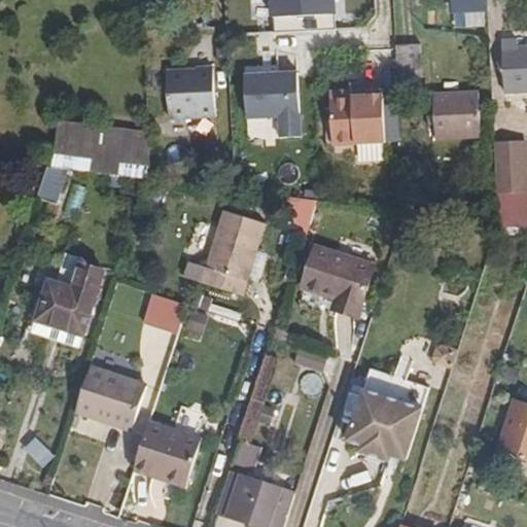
[(343,0),(276,0),(277,30),(320,29),(320,28),(344,27),(343,0)]
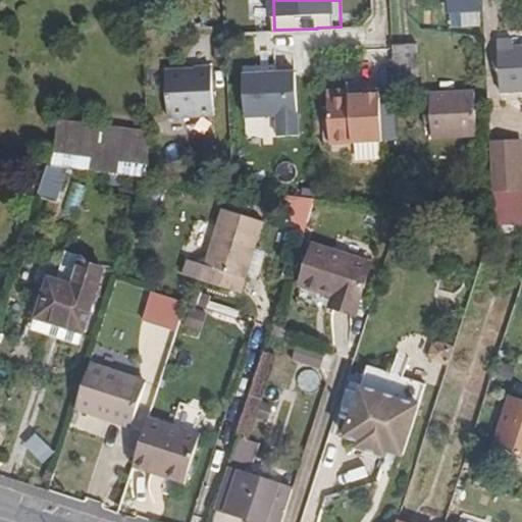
[(521,46),(511,47),(511,39),(497,39),(498,93),(521,91),(521,46)]
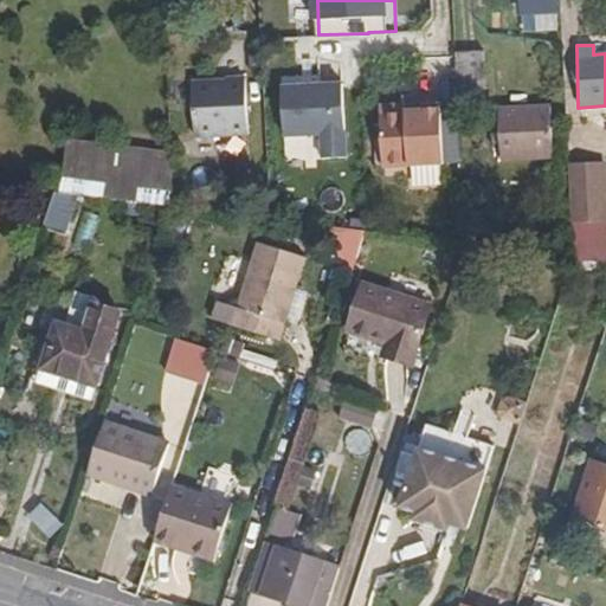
[(487,51),(455,52),(457,92),(463,91),(479,91),(488,91),(487,51)]
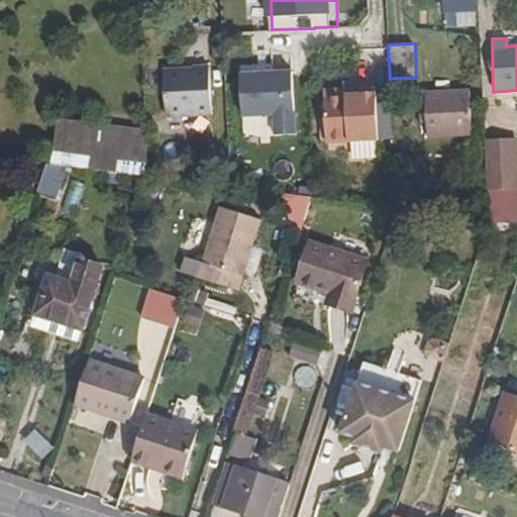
[(165,115),(209,112),(206,67),(192,67),(193,71),(163,73),(165,115)]
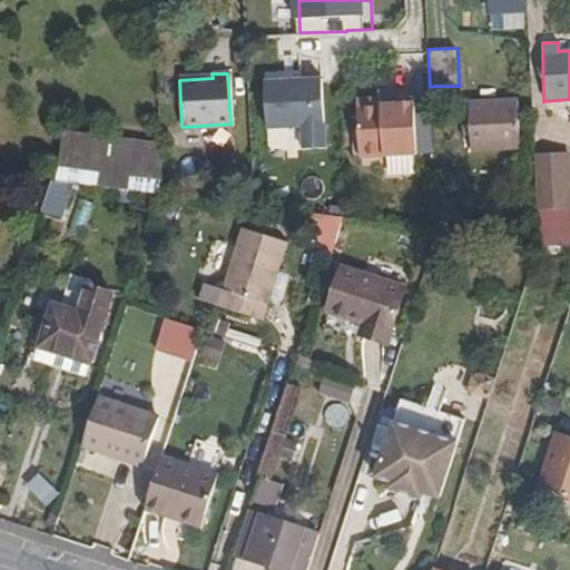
[(331,77),(267,78),(267,129),(306,129),(306,149),(332,149),(331,77)]
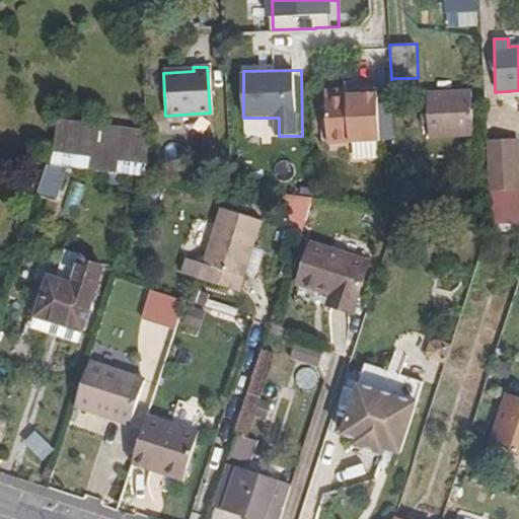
[(325,96),(328,143),(380,140),(378,87),(360,88),(360,95),(347,95),(342,89),(330,90),(326,96),(325,96)]
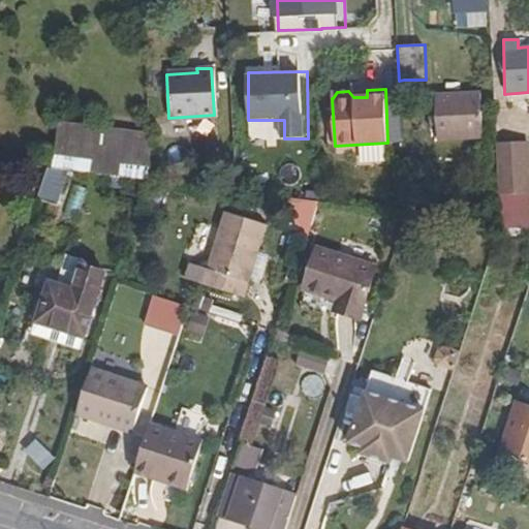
[(436,116),(436,127),(437,139),(481,137),(479,94),(435,96),(436,116)]
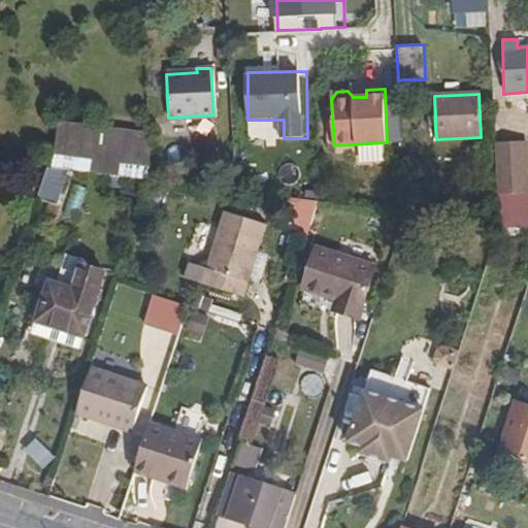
[(495,196),(515,195),(527,195),(525,142),(493,144),(495,196)]
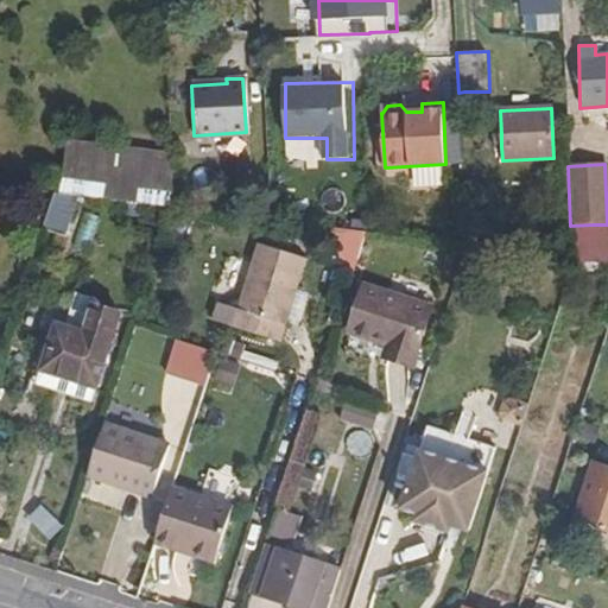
[(61,191),(77,194),(172,206),(171,182),(64,168),(61,191)]
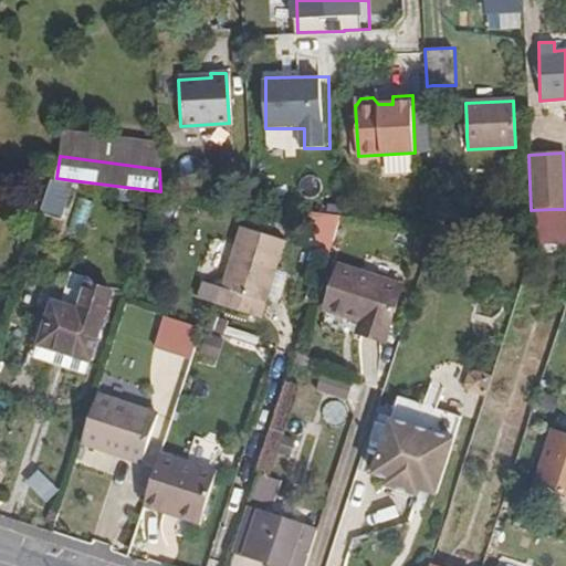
[(56,178),(50,177),(39,215),(58,220),(72,180),(56,178)]
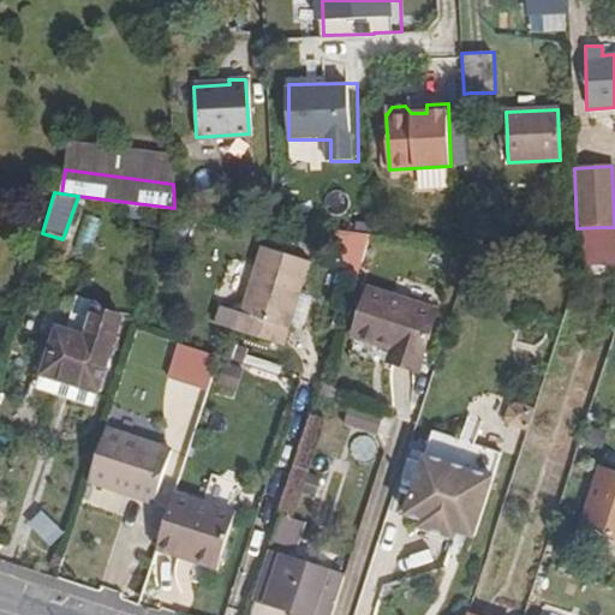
[(602,263),(599,227),(577,228),(579,261),(602,263)]
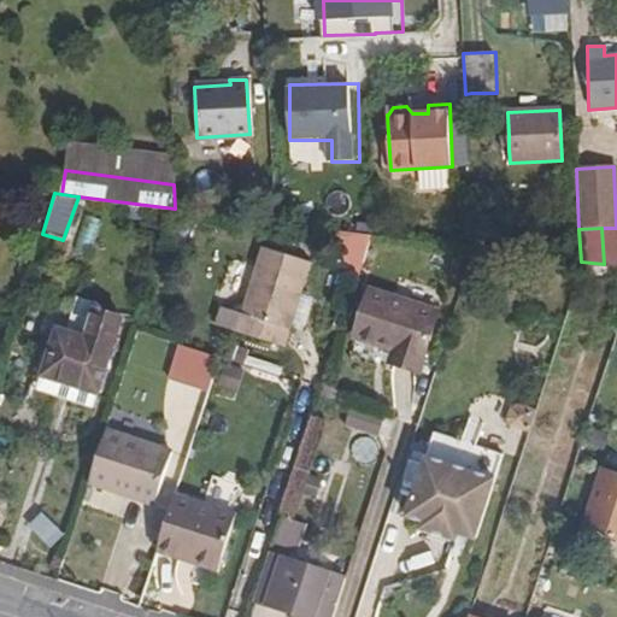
[(258,245),(231,328),(281,345),(307,262),(258,245)]
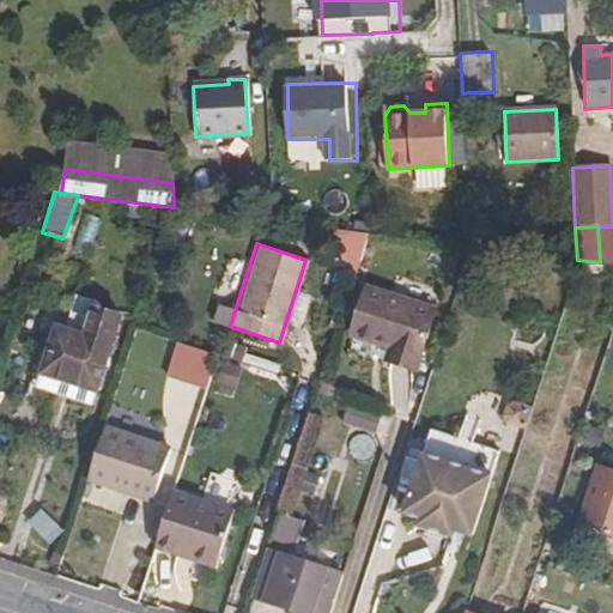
[(577,260),(570,283),(606,287),(610,263),(600,262),(577,260)]
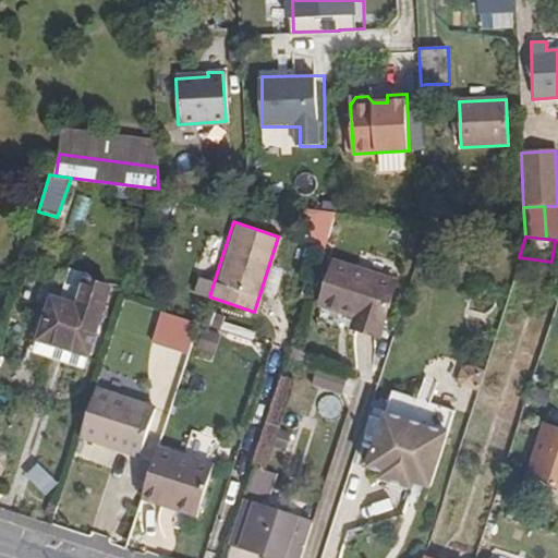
[(354,320),(380,328),(395,280),(329,261),(318,303),(355,314),(354,320)]
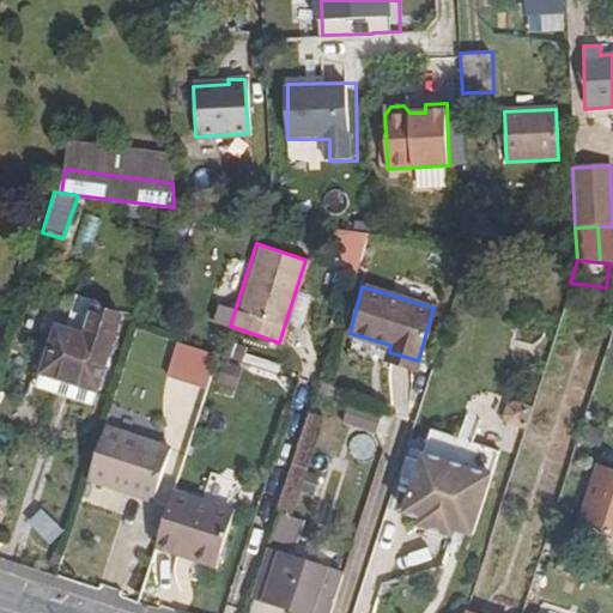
[(50,344),(35,389),(89,407),(92,393),(96,394),(120,317),(95,309),(85,340),(55,331),(50,344)]
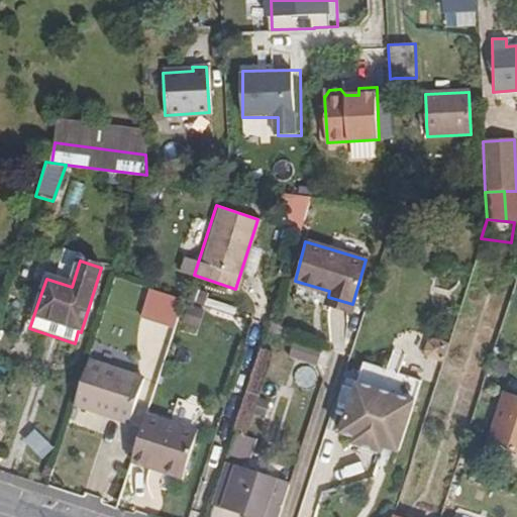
[(177,329),(188,300),(151,287),(140,316),(177,329)]
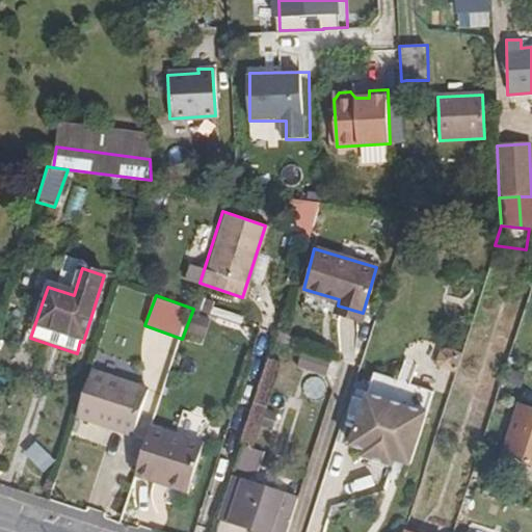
[(30,338),(44,298),(37,296),(24,336),(30,338)]
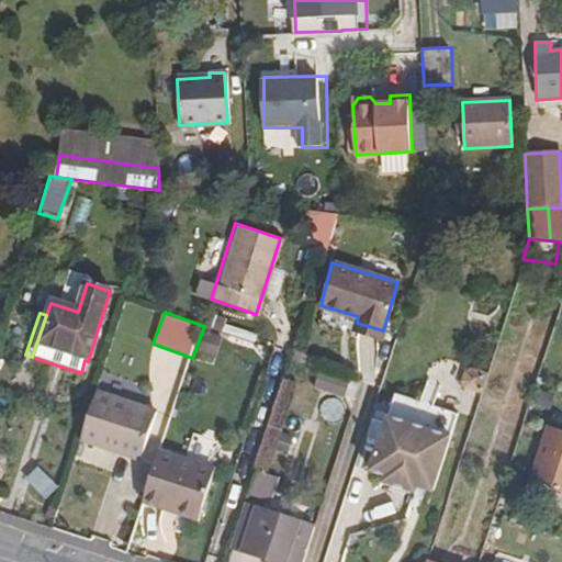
[(363,333),(350,370),(370,377),(383,339),(363,333)]
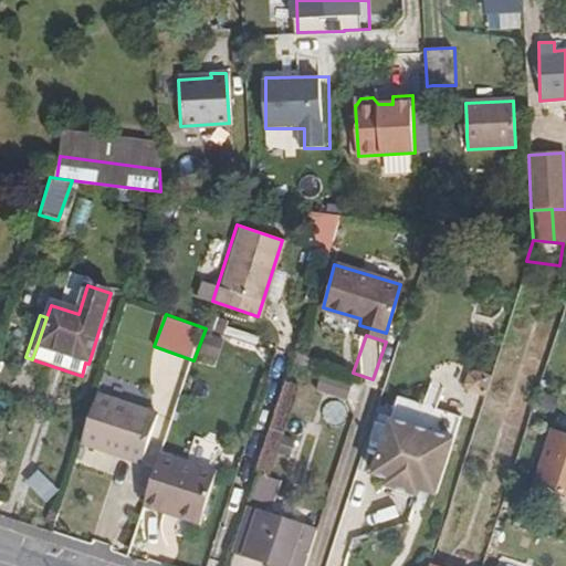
[(318,389),(354,404),(362,387),(325,371),(318,389)]
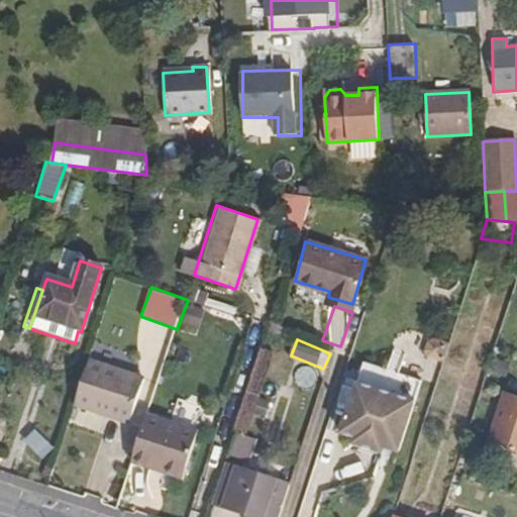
[(143,378),(88,360),(74,403),(130,421),(143,378)]
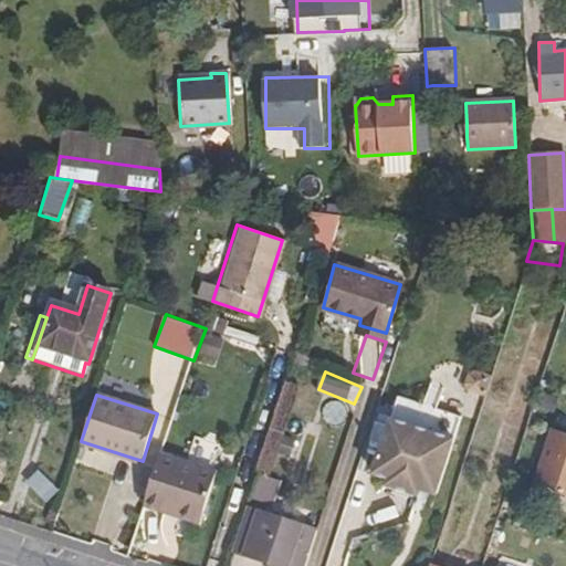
[(475,419),(482,401),(471,398),(463,418),(475,422),(475,419)]
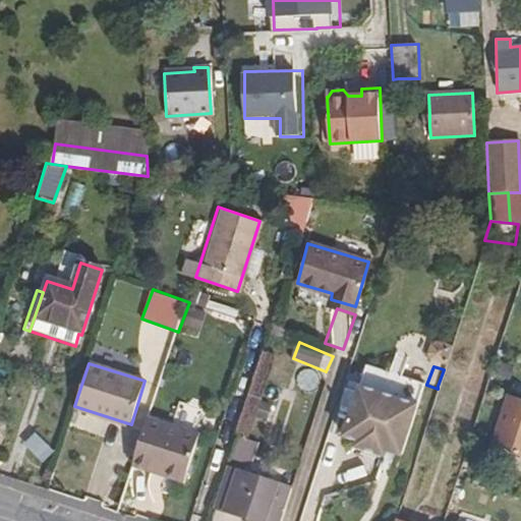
[(365,367),(358,387),(416,404),(422,384),(365,367)]
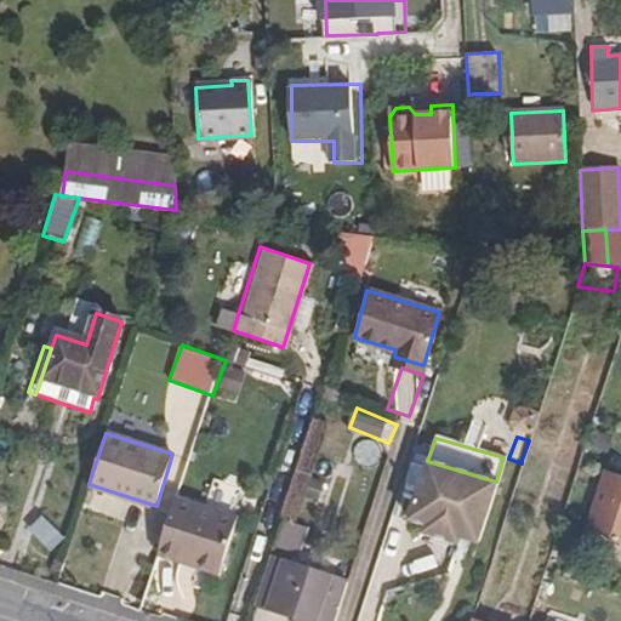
[(311,473),(326,478),(331,460),(317,455),(311,473)]
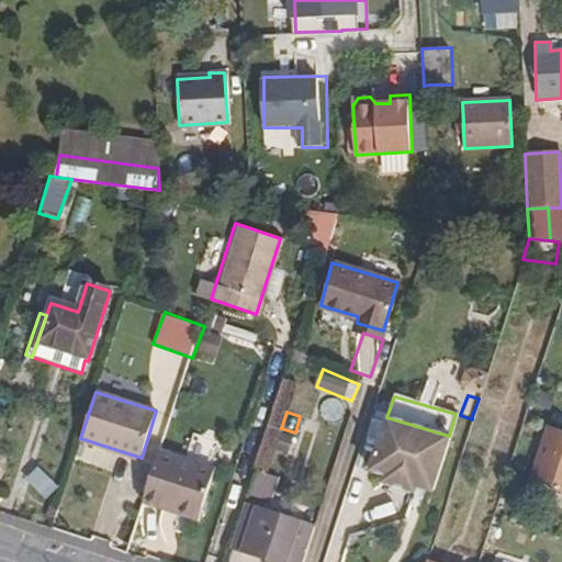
[(431,491),(449,436),(386,417),(369,472),(383,476),(382,483),(413,492),(415,486),(431,491)]
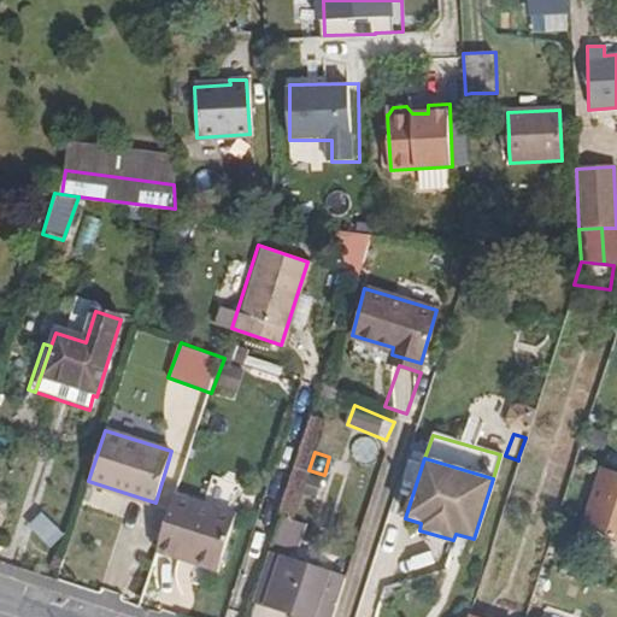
[(616,542),(616,474),(597,469),(577,529),(616,542)]
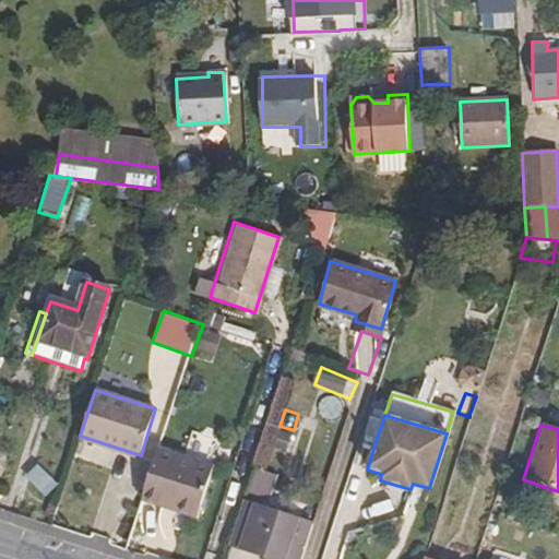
[(271,452),(285,456),(292,436),(277,431),(271,452)]
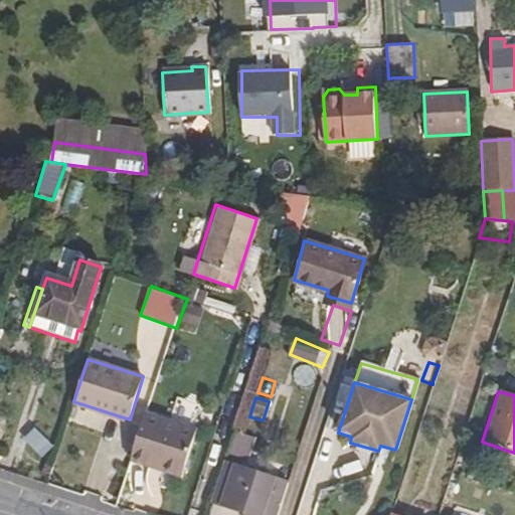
[(131,457),(152,463),(154,456),(187,467),(198,430),(146,412),(131,457)]
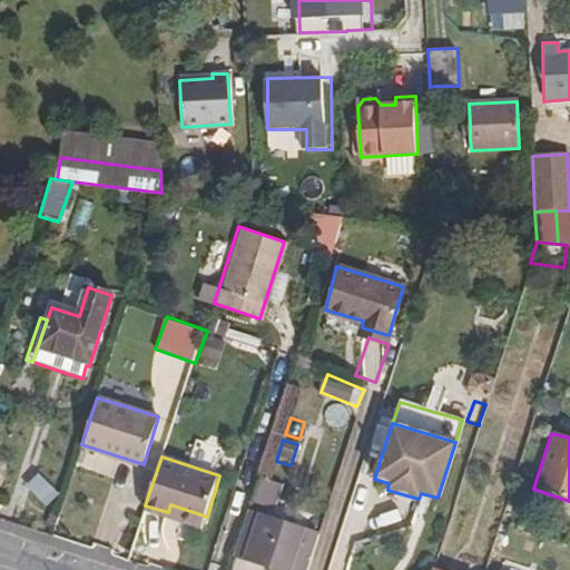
[(51,507),(64,493),(42,473),(29,487),(51,507)]
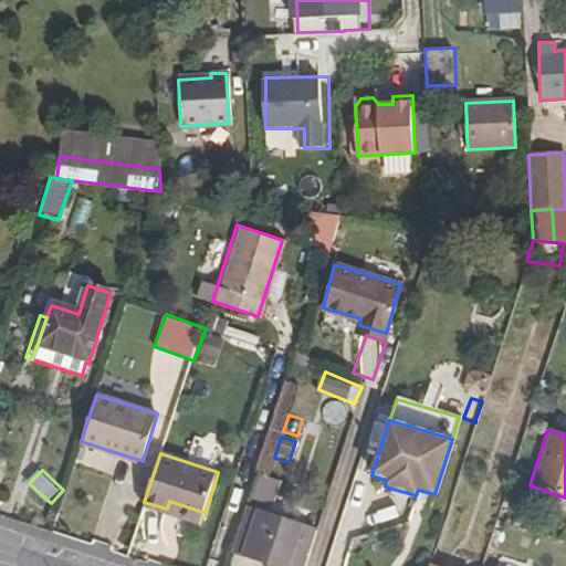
[(270,502),(278,481),(265,478),(268,472),(261,470),(259,474),(251,495),(270,502)]
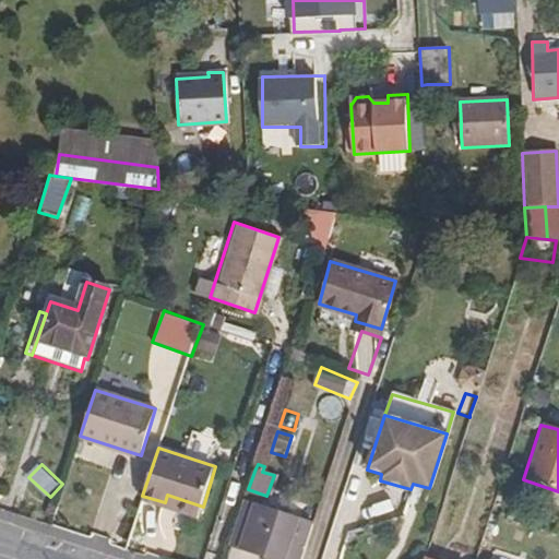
[(201,513),(203,507),(167,495),(165,502),(201,513)]
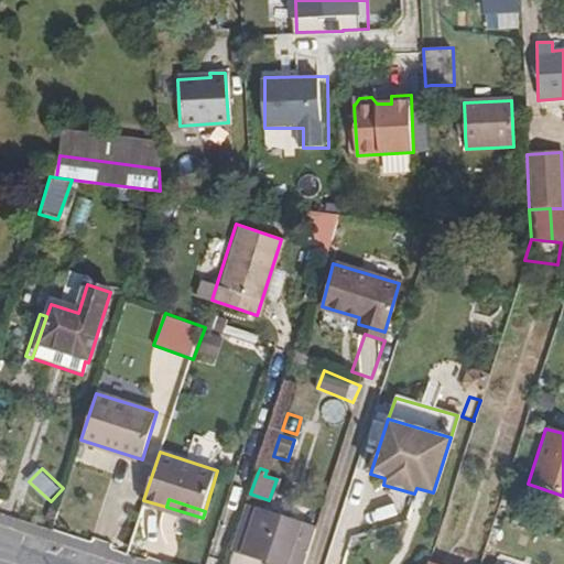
[(246,552),(259,509),(245,505),(230,548),(246,552)]
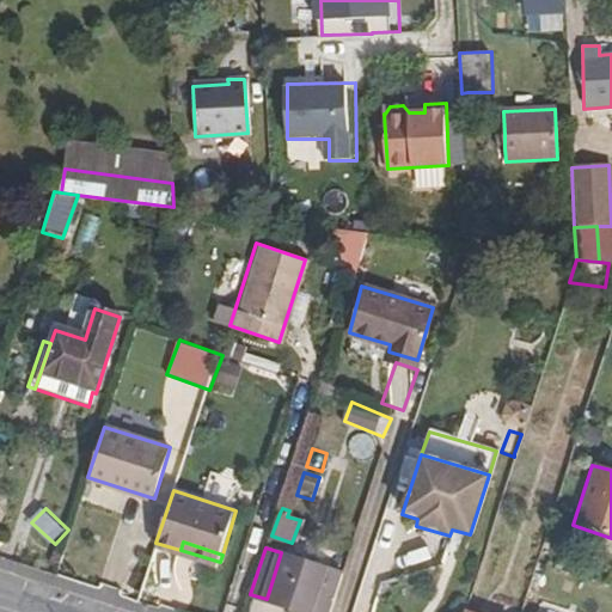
[(267,599),(306,611),(326,611),(340,571),(281,552),(267,599)]
